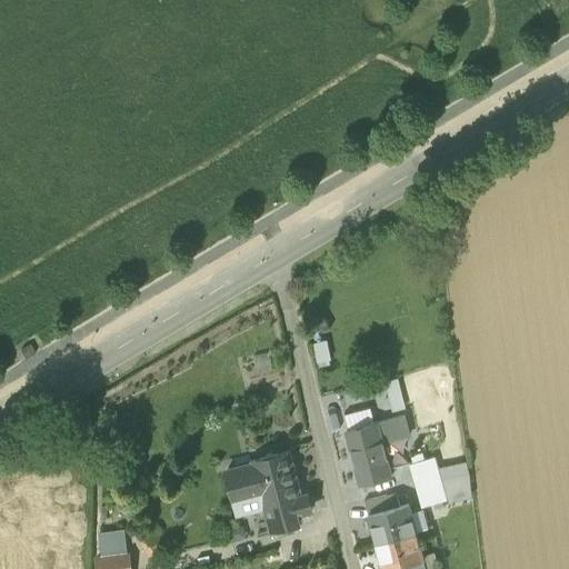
[(377,423),(381,442),(409,436),(405,417),(377,423)]
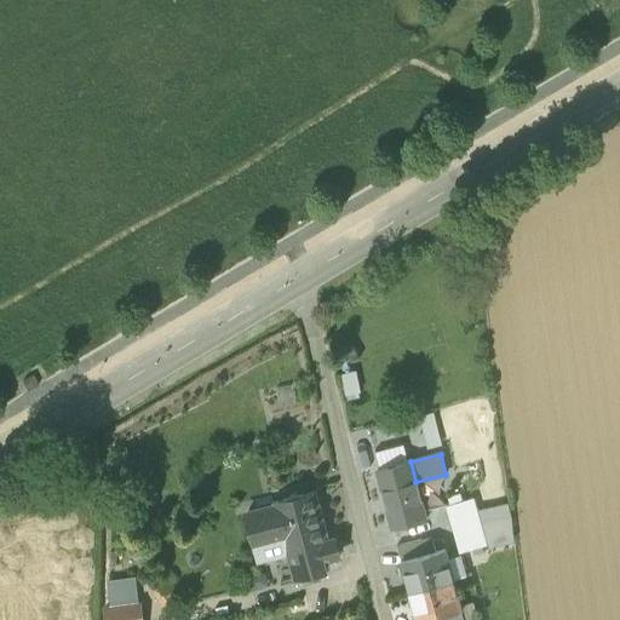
[(378,470),(394,529),(426,521),(415,482),(411,461),(378,470)]
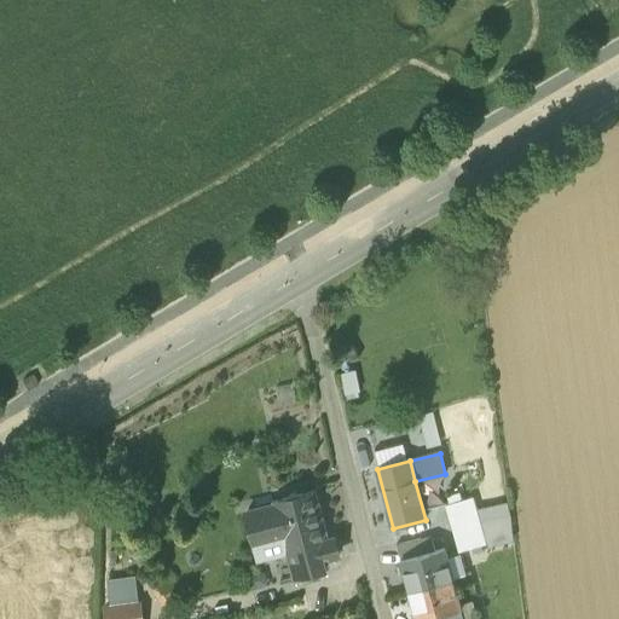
[(273,503),(275,507),(247,514),(255,545),(283,538),(287,554),(288,554),(295,578),(324,570),(323,560),(339,556),(334,539),(328,541),(314,491),(273,503)]
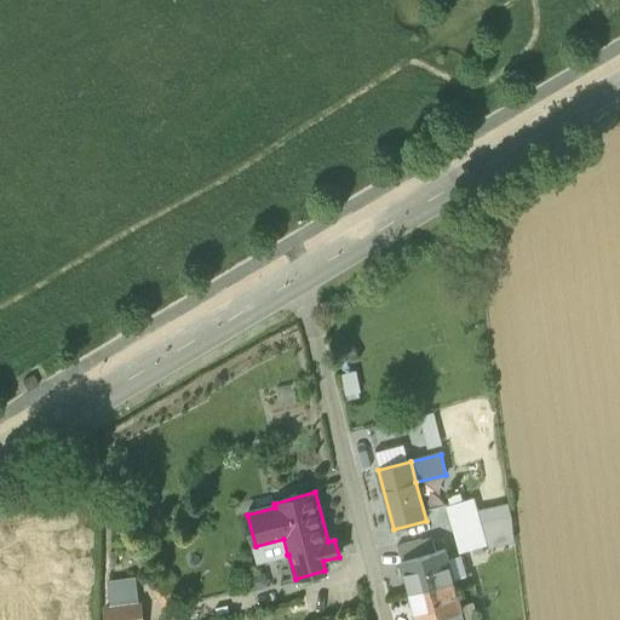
[(461,554),(487,546),(474,499),(461,503),(460,497),(451,499),(452,505),(448,506),(461,554)]
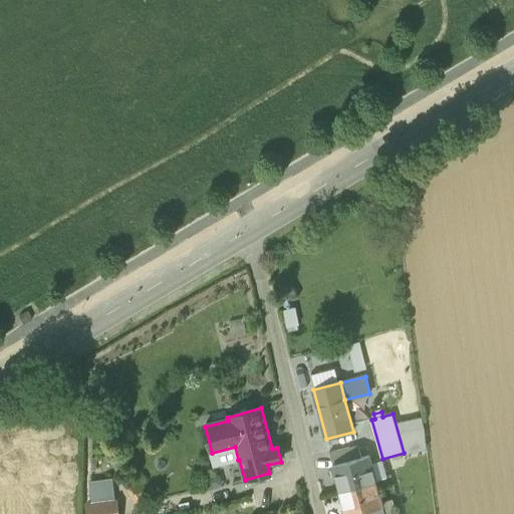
[(235,447),(212,453),(215,466),(238,460),(235,447)]
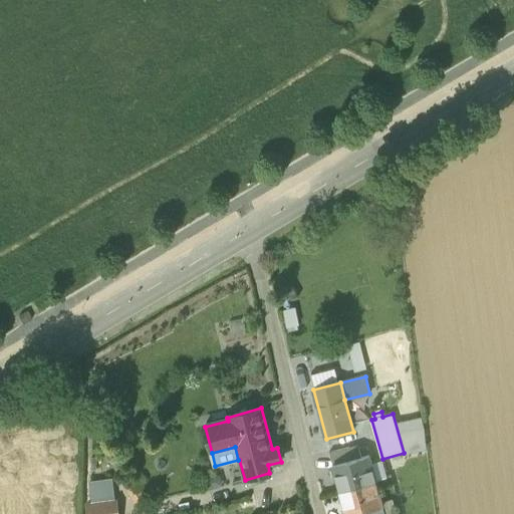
[(329,454),(333,466),(361,459),(359,451),(350,453),(349,449),(329,454)]
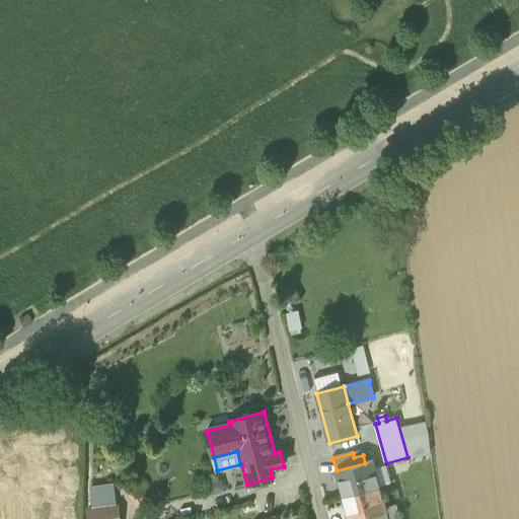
[(337,470),(343,496),(379,487),(373,461),(365,463),(337,470)]
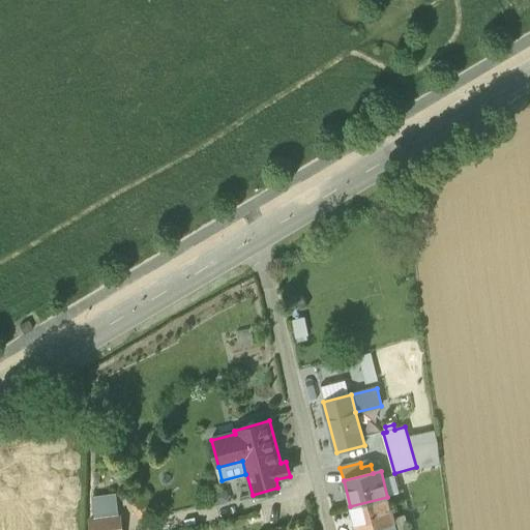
[(122,529),(121,514),(118,516),(115,493),(92,494),(94,518),(90,518),(90,529),(122,529)]
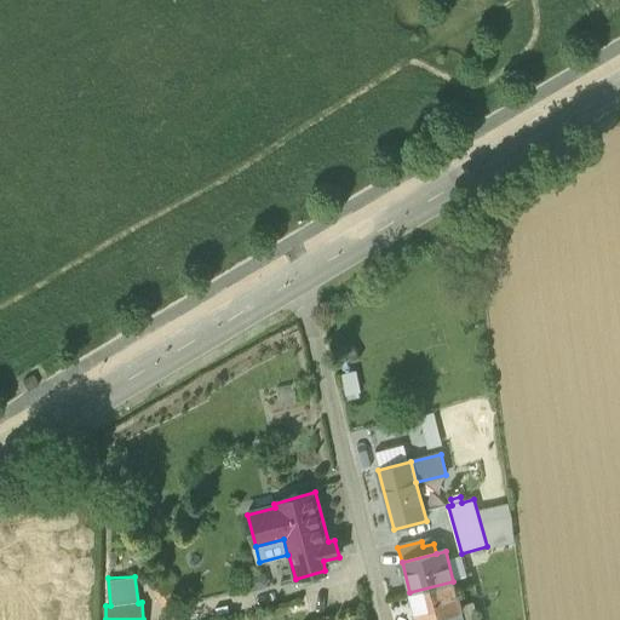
[(461,613),(453,581),(409,592),(417,619),(432,619),(461,613)]
